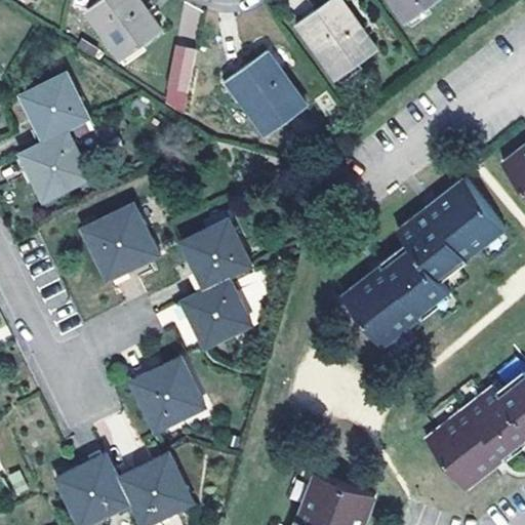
[(144,16),(149,12),(139,0),(101,0),(87,10),(121,58),(157,36),(144,16)]
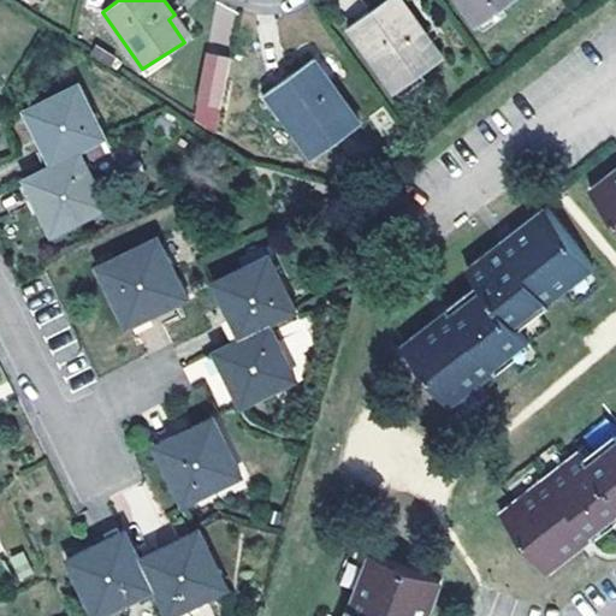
[(424,41),(428,37),(401,0),(386,0),(350,28),(397,94),(439,64),(424,41)]
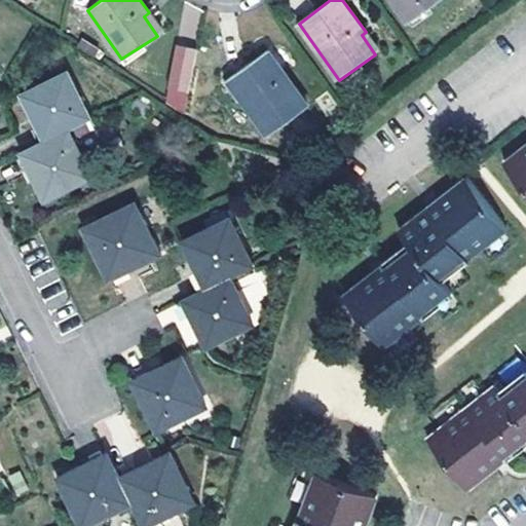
[(393,0),(411,24),(442,0),(393,0)]
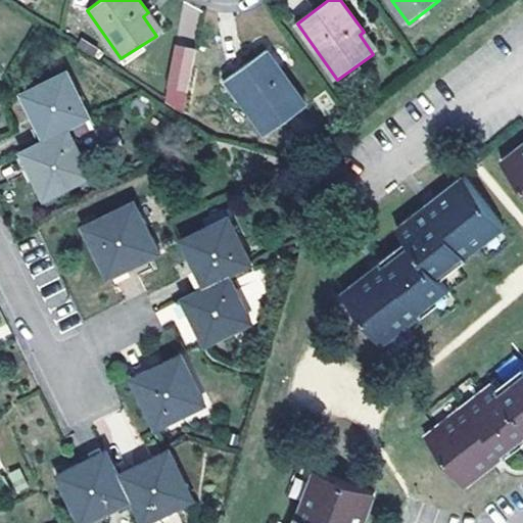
[(162,32),(148,12),(143,16),(156,36),(162,32)]
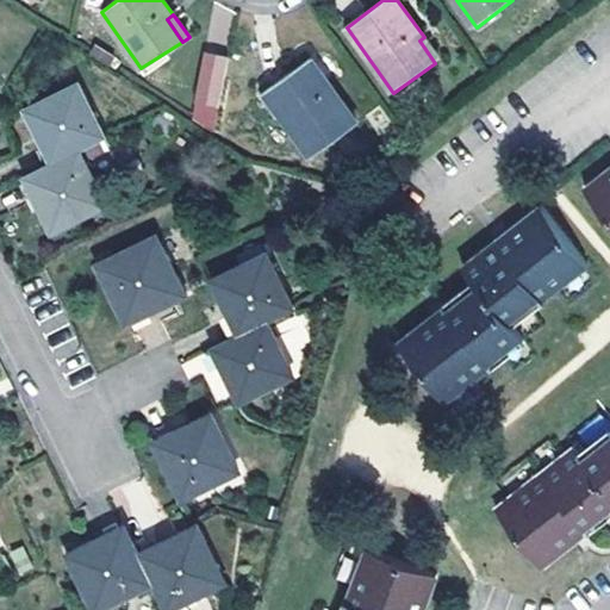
[(440,58),(424,37),(419,41),(435,63),(440,58)]
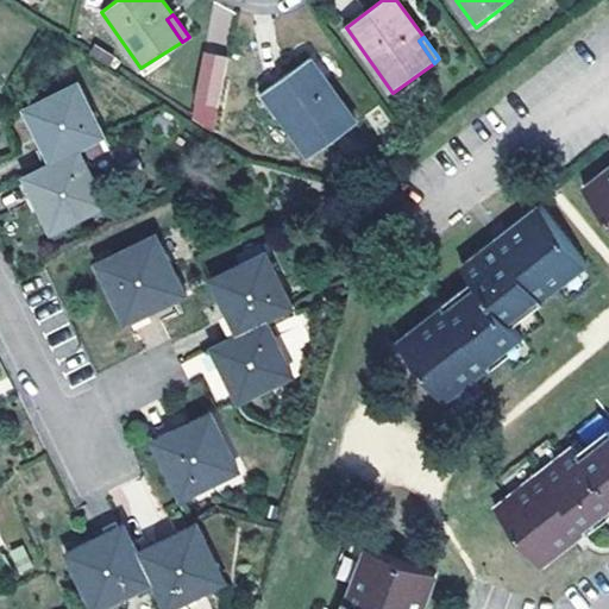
[(202,51),(188,123),(214,127),(228,56),(202,51)]
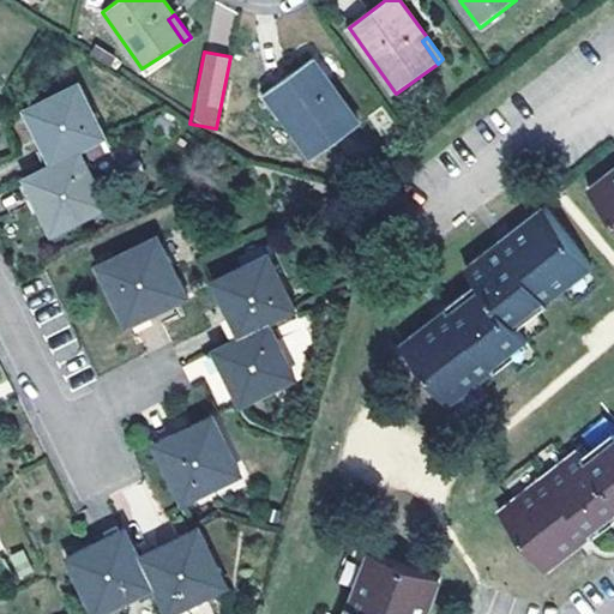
[(313,59),(308,62),(323,84),(329,80),(313,59)]
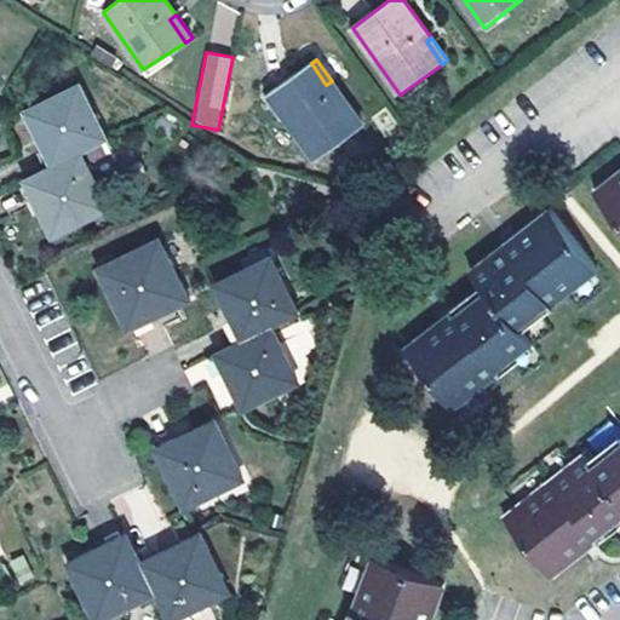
[(363,126),(332,81),(326,85),(311,63),(270,93),(316,160),(363,126)]
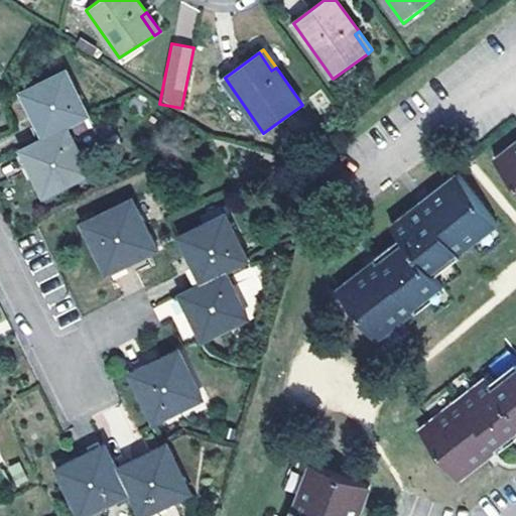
[(67,127),(89,116),(67,70),(20,93),(33,119),(42,139),(67,127)]
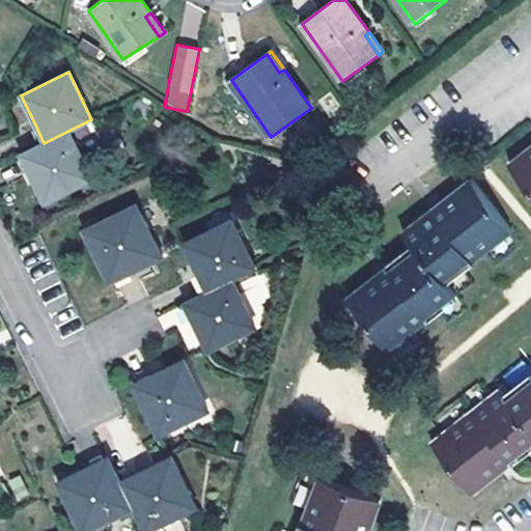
[(44,143),(22,155),(33,176),(45,200),(91,176),(68,131),(44,143)]
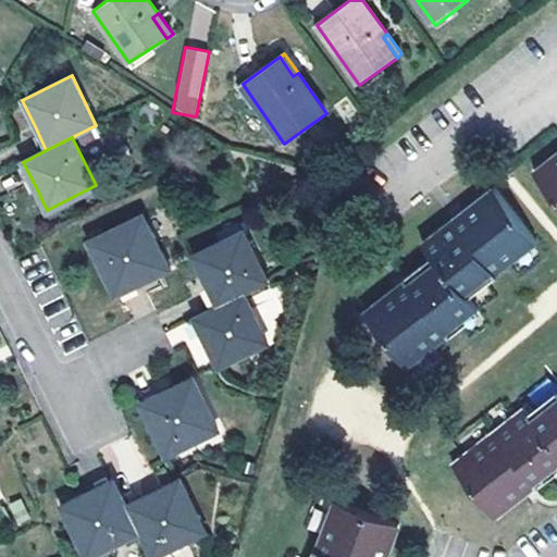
[(556,153),(536,171),(556,197),(556,153)]
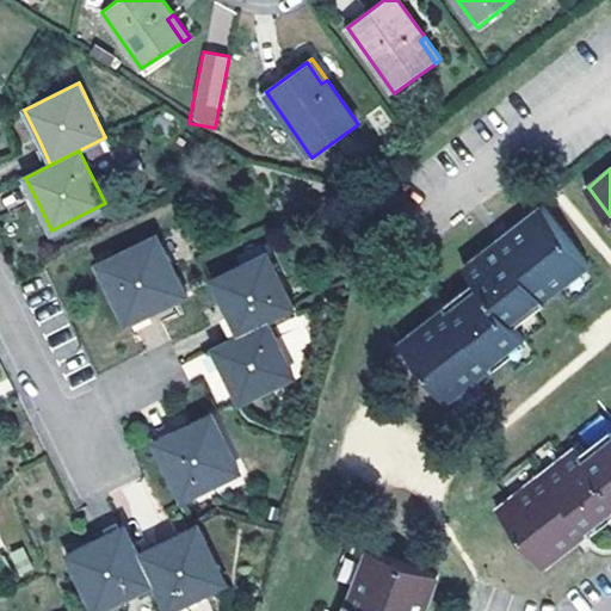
[(464,266),(477,283),(438,314),(402,341),(448,399),(523,340),(510,323),(586,265),(541,208),(501,239),(464,266)]
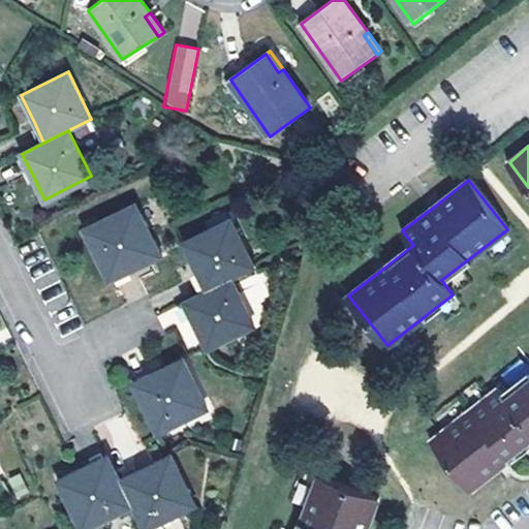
[(134,205),(82,229),(109,282),(142,266),(161,256),(134,205)]
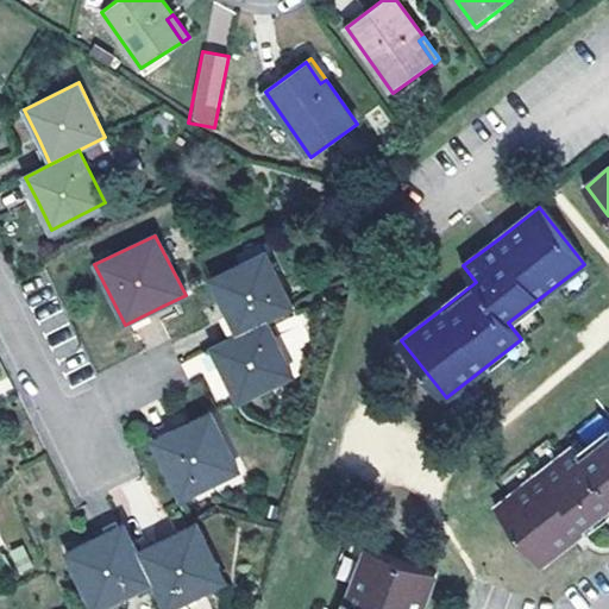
[(227,312),(238,334),(265,321),(292,308),(264,253),(212,281),(227,312)]
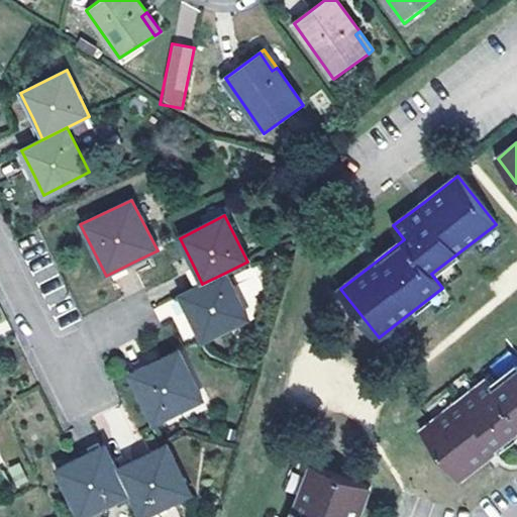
[(202,284),(180,296),(188,312),(203,341),(248,318),(225,273),(202,284)]
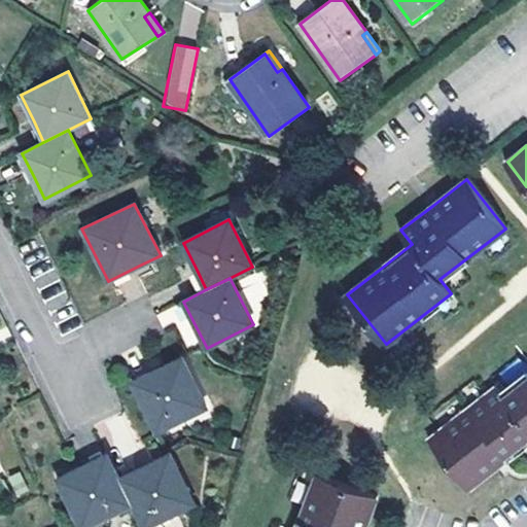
[(161,369),(134,382),(159,431),(207,407),(182,357),(161,369)]
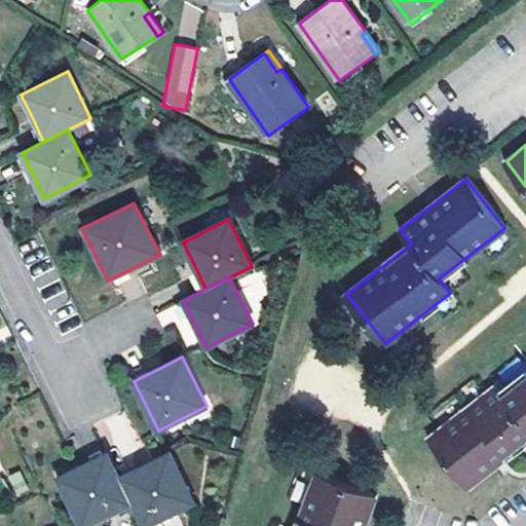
[(525,371),(501,391),(496,385),(429,437),(467,486),(501,459),(525,440),(525,371)]
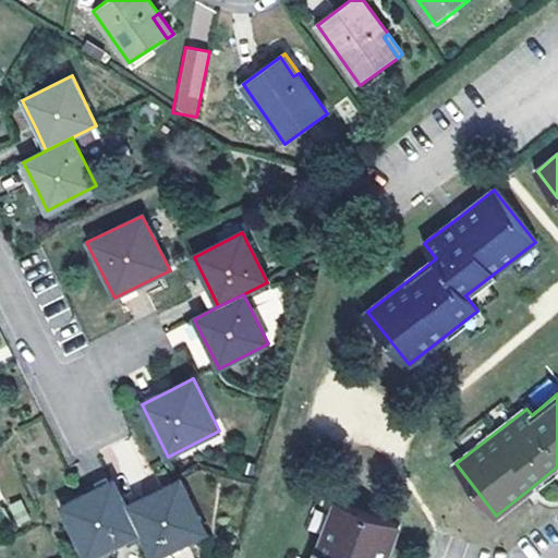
[(152,494),(126,507),(140,533),(152,557),(154,557),(207,532),(180,480),(152,494)]
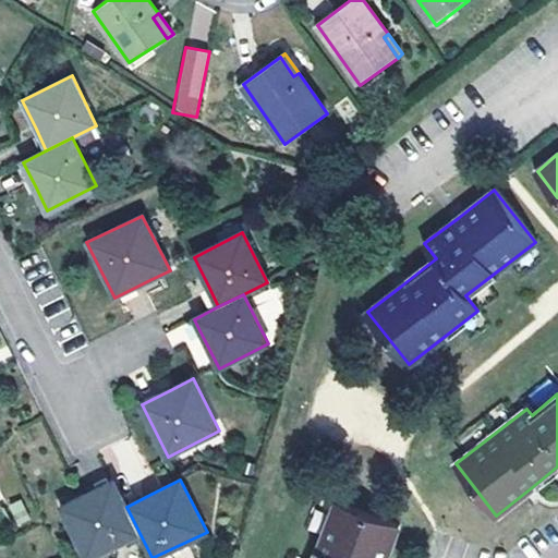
[(86,557),(88,557),(140,533),(126,507),(113,481),(91,493),(62,506),(86,557)]
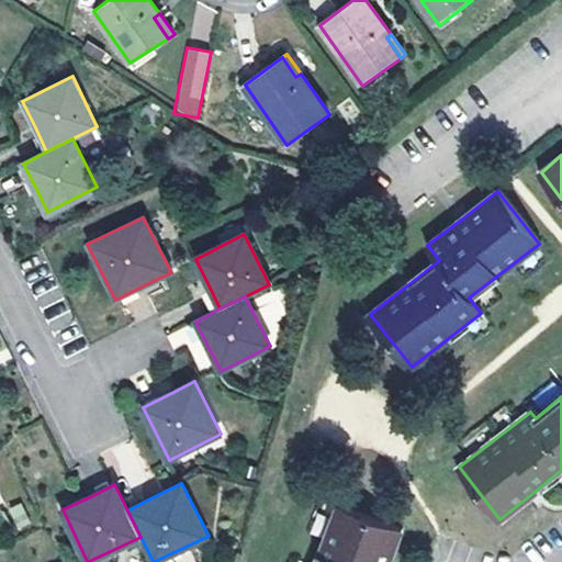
[(388,561),(401,528),(339,504),(316,561),(388,561)]
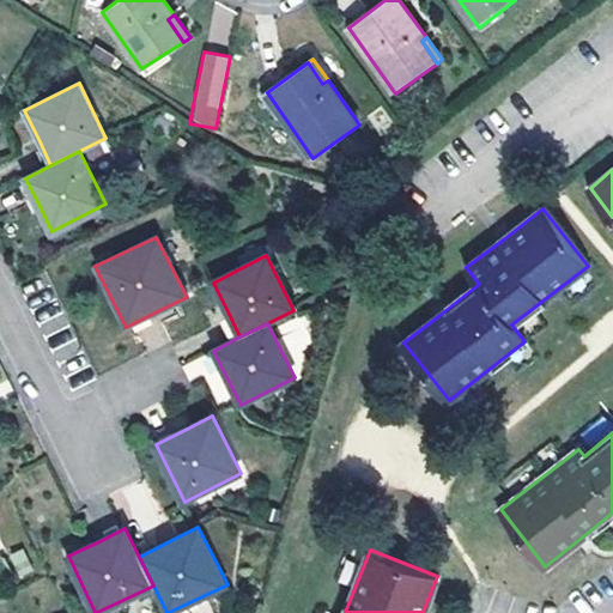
All buildings are outlined.
